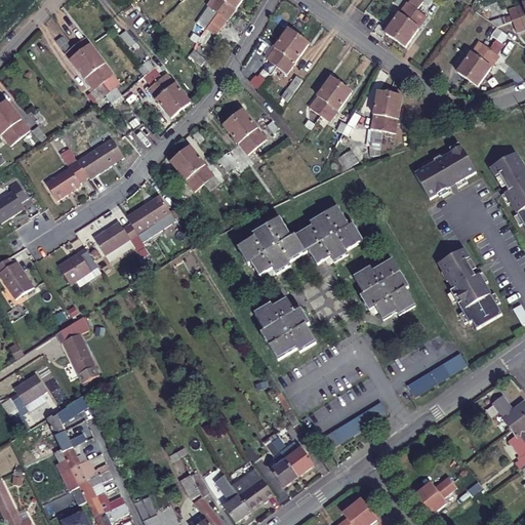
[(219,13),(228,0),(211,0),(208,5),(219,13)]
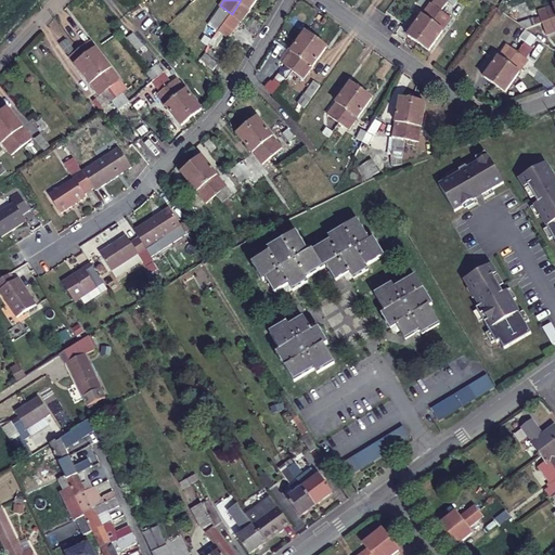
[(241,0),(232,14),(242,21),(257,0),(241,0)]
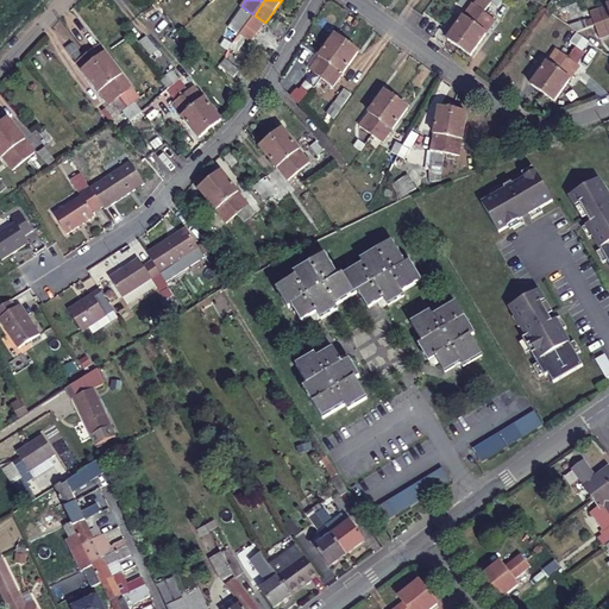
[(509,0),(507,6),(514,11),(522,0),(509,0)]
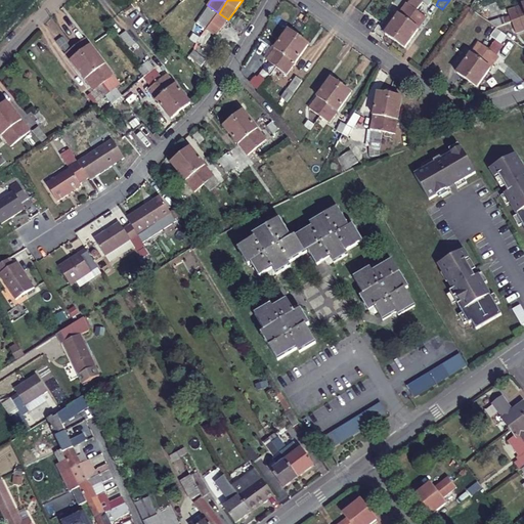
[(484,18),(499,11),(495,1),(480,8),(484,18)]
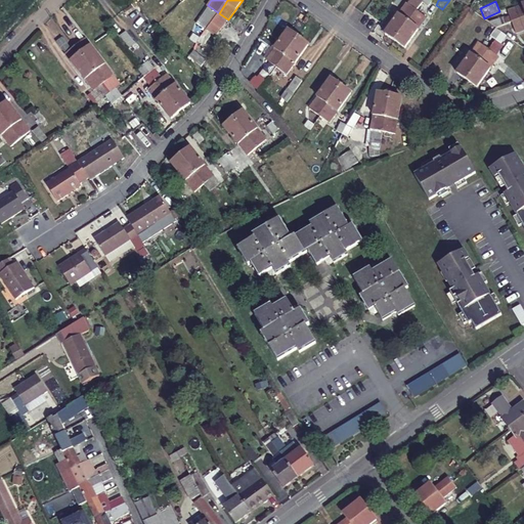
[(394,40),(416,11),(406,4),(385,34),(394,40)]
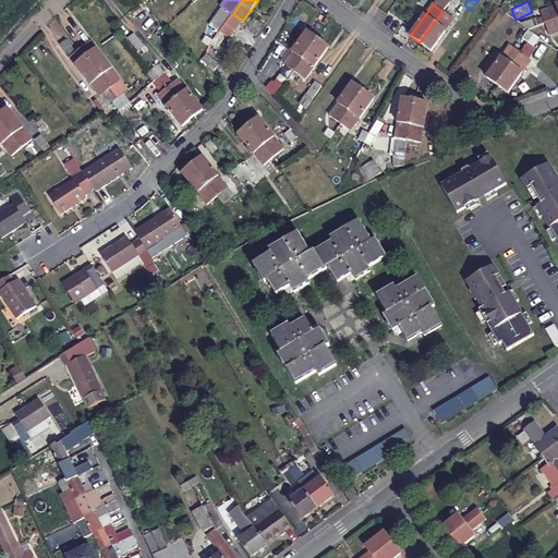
[(546,24),(557,19),(557,4),(557,5),(557,9),(552,13),(553,16),(544,20),(546,24)]
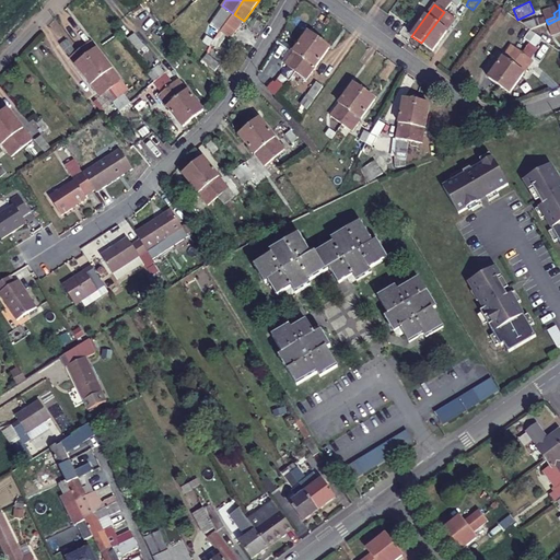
[(444,12),(421,43),(432,50),(455,20),(444,12)]
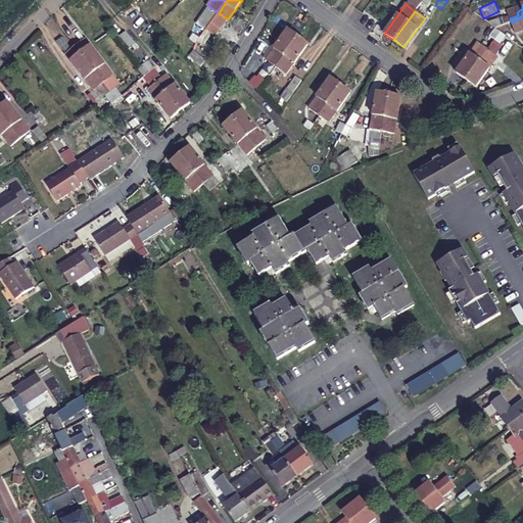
[(206,29),(212,21),(206,17),(201,26),(206,29)]
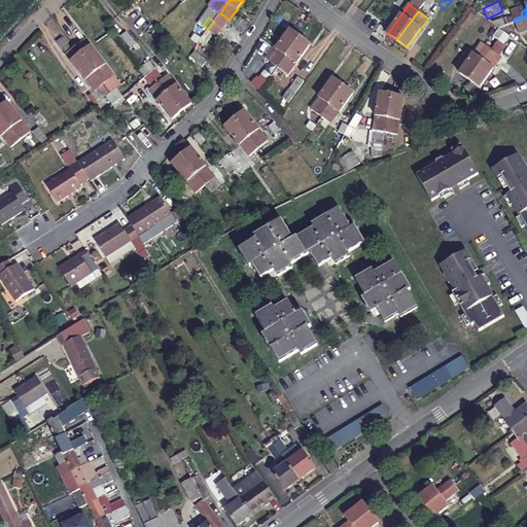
[(526,18),(516,23),(508,26),(510,29),(513,28),(514,31),(517,29),(519,33),(526,30),(526,28),(526,27),(526,26),(526,18)]
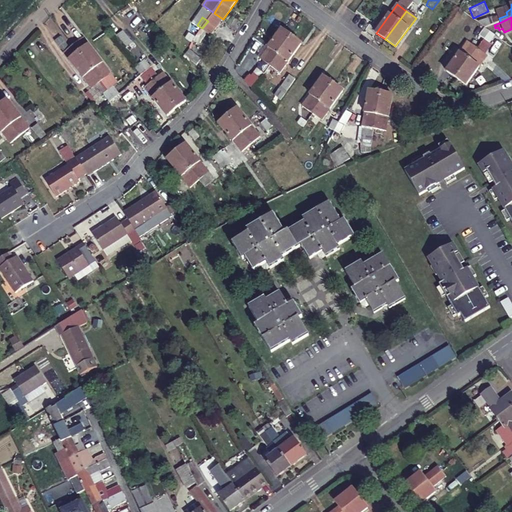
[(213,25),(208,21),(202,28),(208,32),(213,25)]
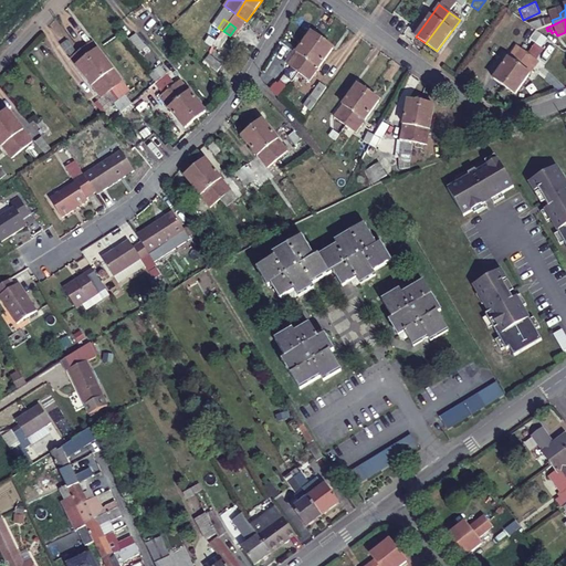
[(536,31),(531,40),(535,43),(542,34),(536,31)]
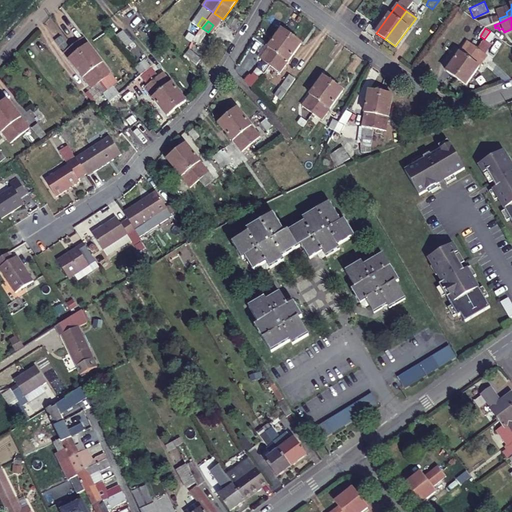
[(271,65),(292,37),(282,30),(261,58),(271,65)]
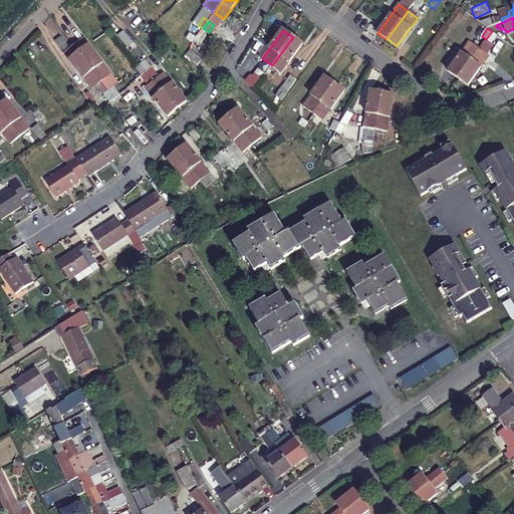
[(492,31),(486,39),(492,42),(497,35),(492,31)]
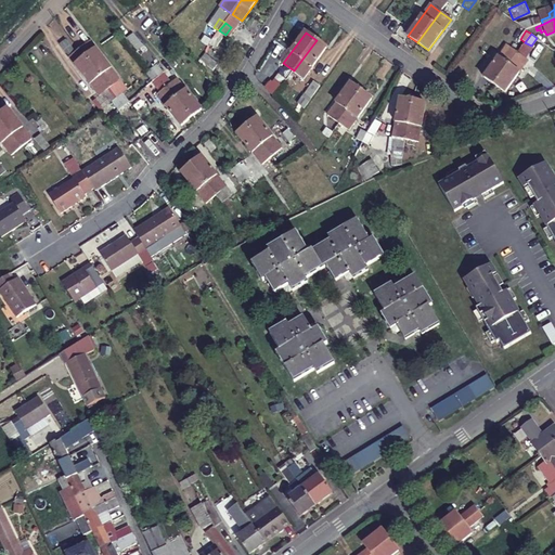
[(317,40),(294,71),(304,79),(327,48),(317,40)]
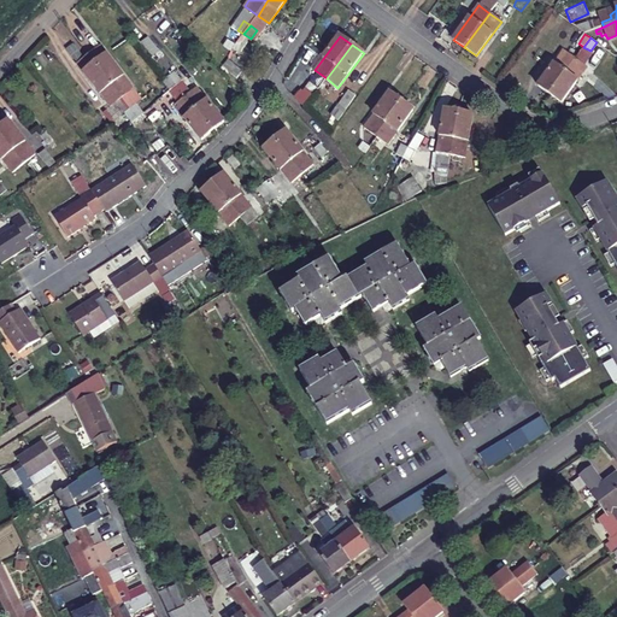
[(90,54),(125,97),(136,88),(101,46),(90,54)]
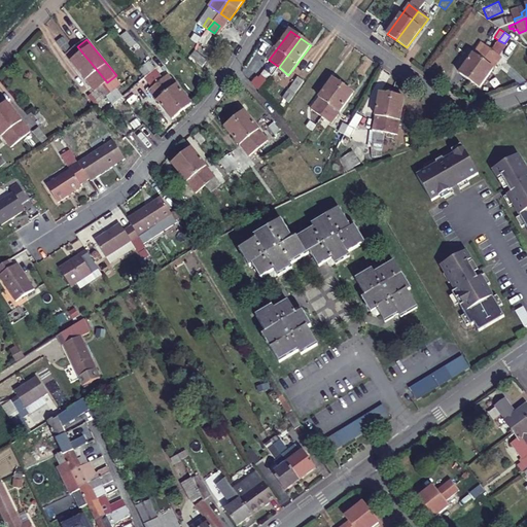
[(460,74),(469,80),(491,50),(481,44),(460,74)]
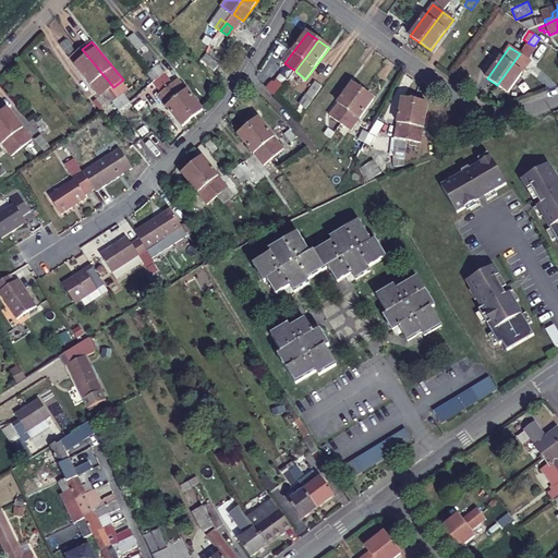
[(113,87),(82,49),(72,58),(102,96),(113,87)]
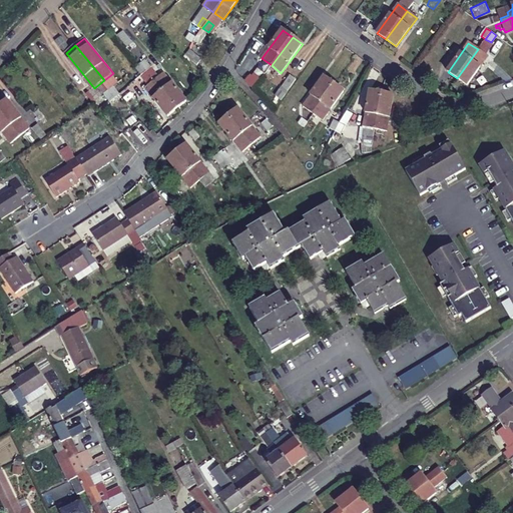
[(478,49),(457,78),(468,86),(488,56),(478,49)]
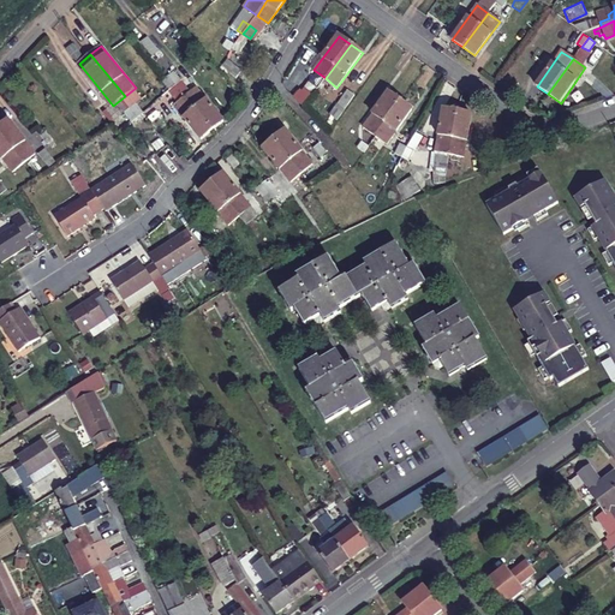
[(174,73),(168,77),(174,84),(175,85),(180,81),(174,73)]
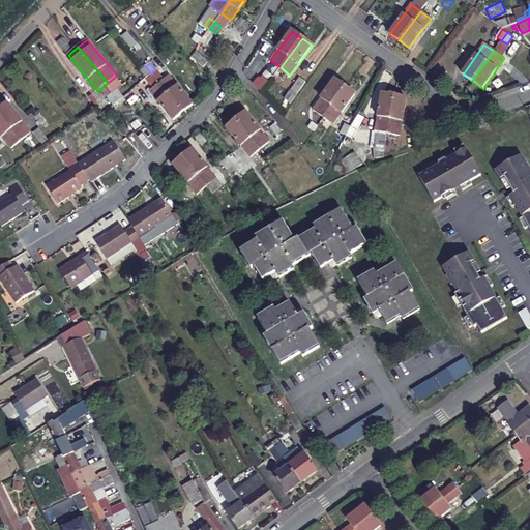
[(150,72),(145,66),(139,71),(144,77),(150,72)]
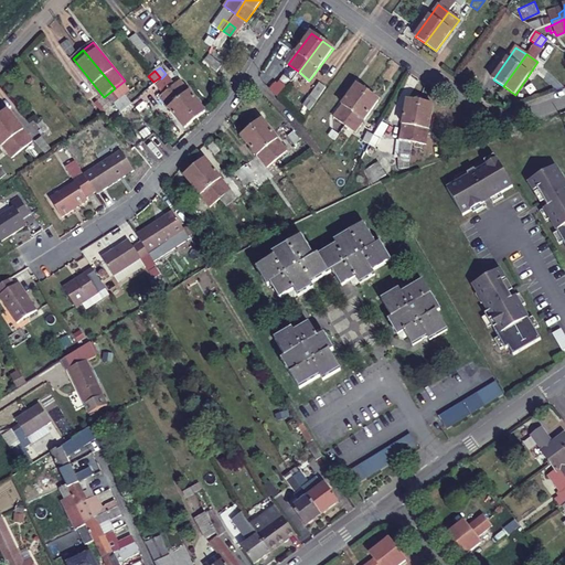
[(279,85),(286,89),(292,81),(286,76),(279,85)]
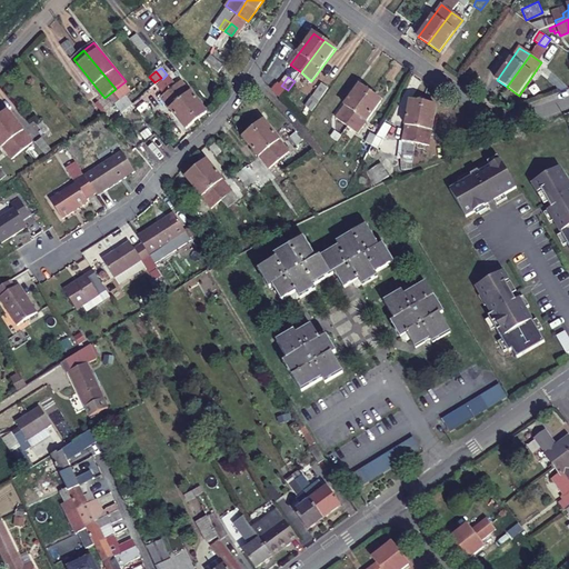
[(302,80),(299,89),(309,92),(312,83),(302,80)]
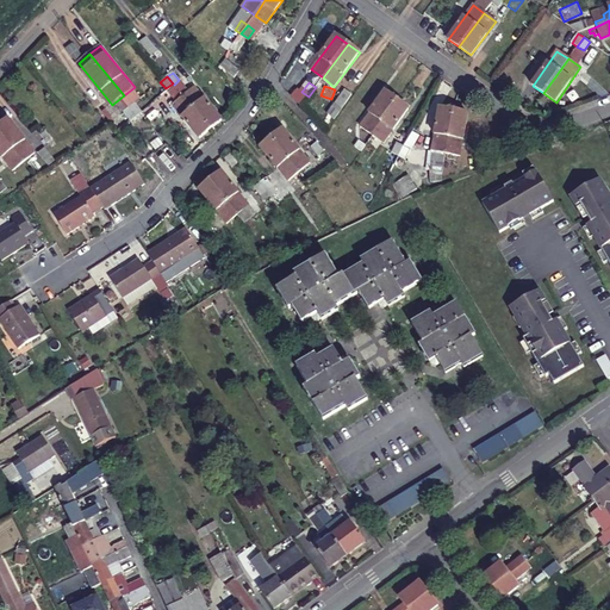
[(184,97),(211,130),(223,120),(194,87),(184,97)]
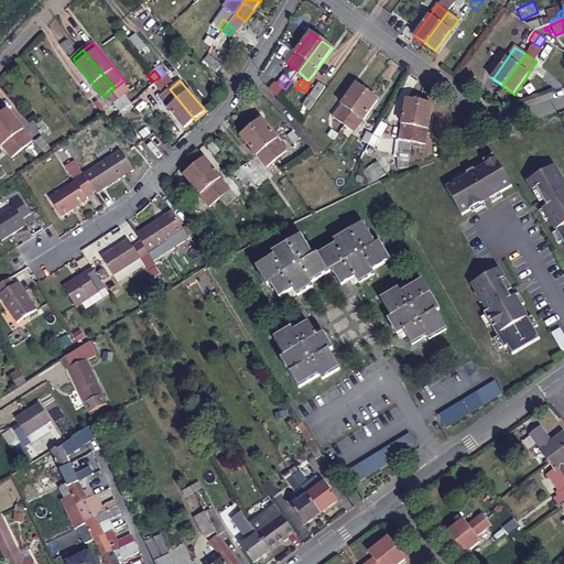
[(316,102),(323,88),(315,85),(308,98),(316,102)]
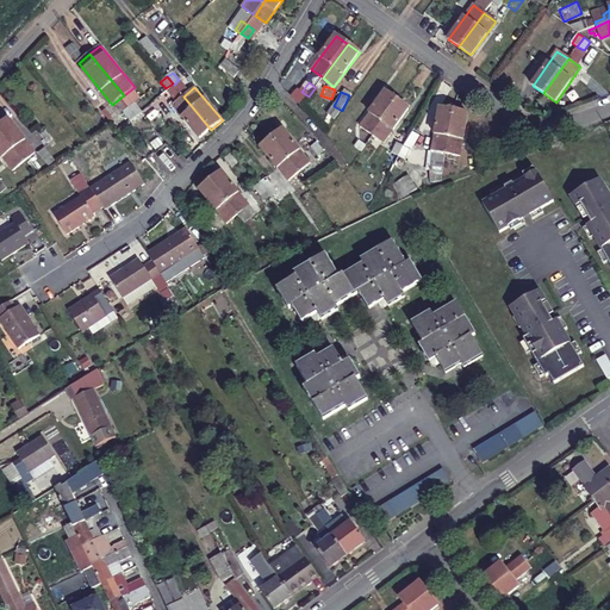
[(372,135),(397,100),(385,93),(360,128),(372,135)]
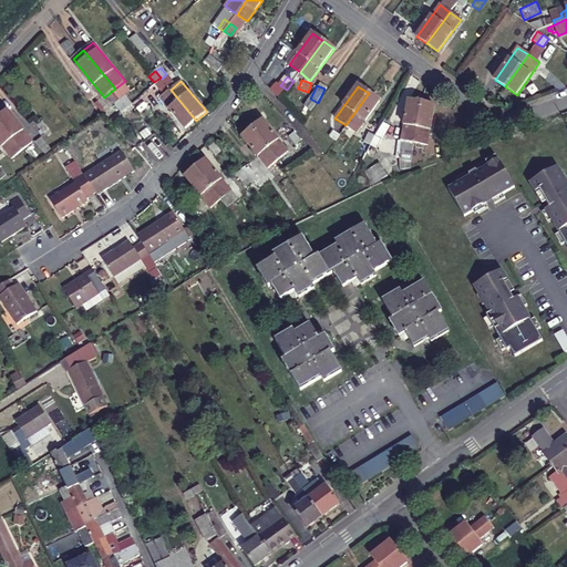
[(185,130),(196,121),(171,90),(161,99),(185,130)]
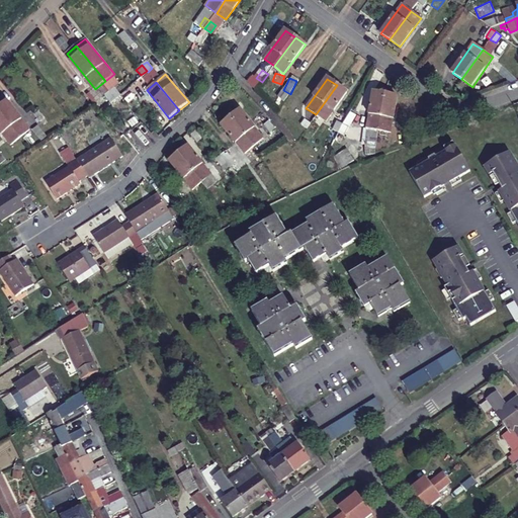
[(337,85),(316,114),(327,121),(347,92),(337,85)]
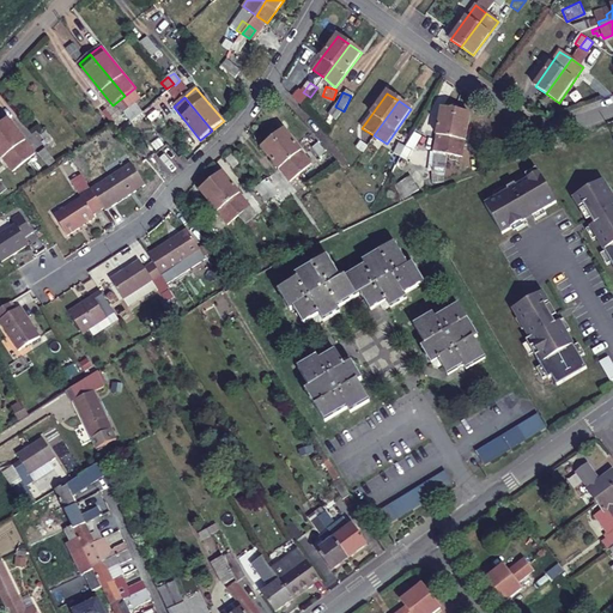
[(145,110),(141,105),(135,110),(129,114),(134,120),(145,110)]
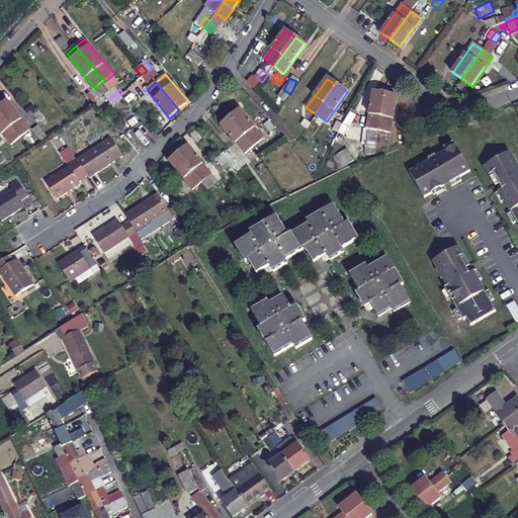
[(379,130),(385,95),(373,93),(368,128),(379,130)]
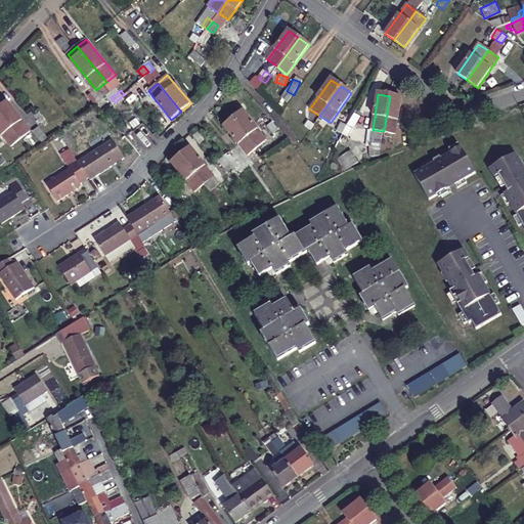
[(390,96),(384,131),(396,133),(401,98),(390,96)]
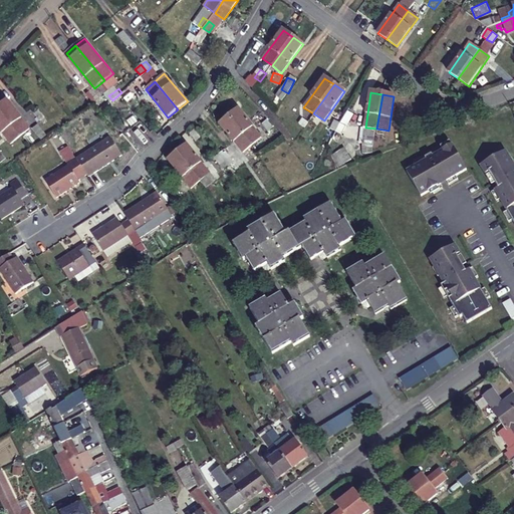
[(0,106),(0,108),(25,143),(35,135),(27,122),(8,99),(0,106)]
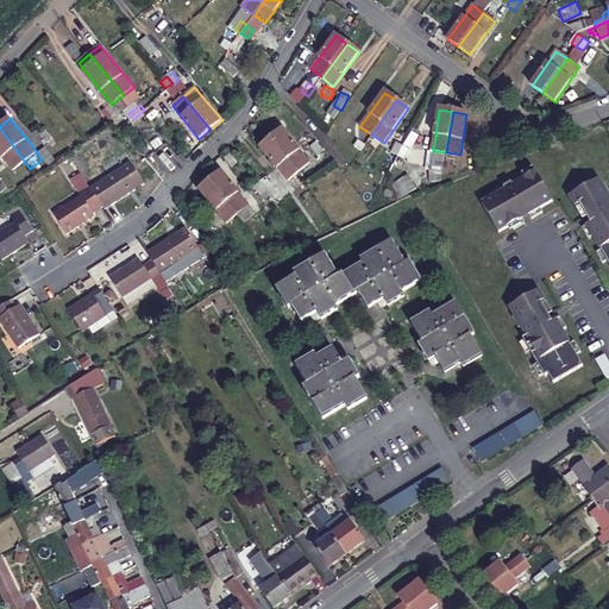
[(0,152),(19,177),(30,169),(0,129),(0,152)]
